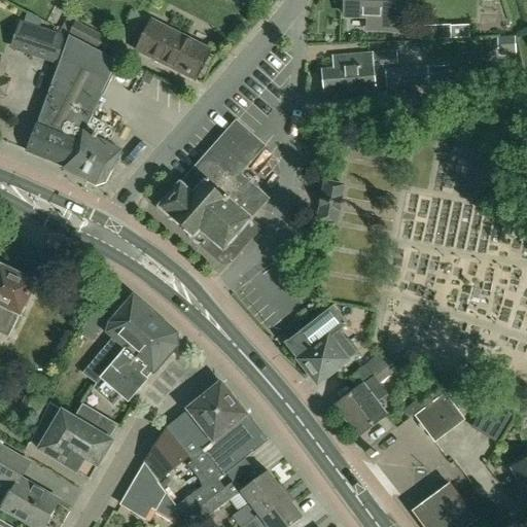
[(345,0),(345,16),(377,18),(376,31),(398,32),(399,18),(392,18),(393,0),(345,0)]
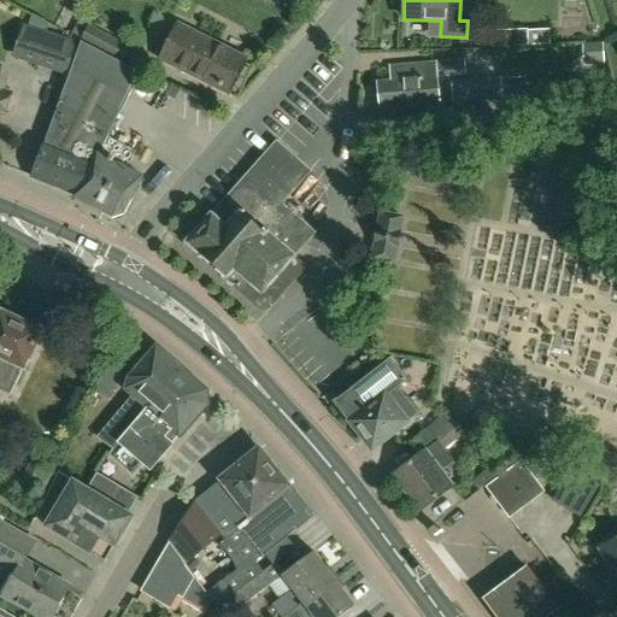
[(63,35),(81,41),(128,66),(136,51),(88,25),(71,17),(63,35)]
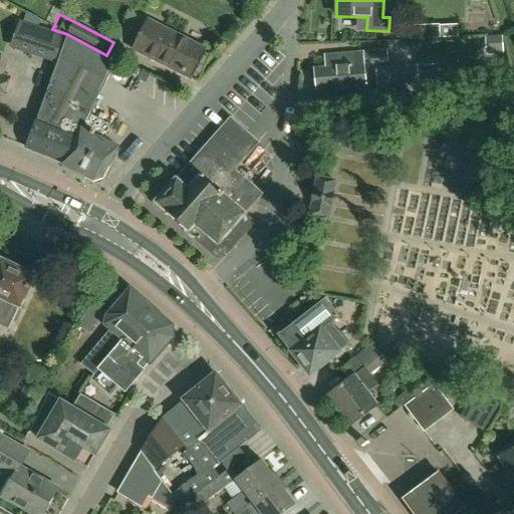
[(205,49),(148,20),(133,49),(190,78),(205,49)]
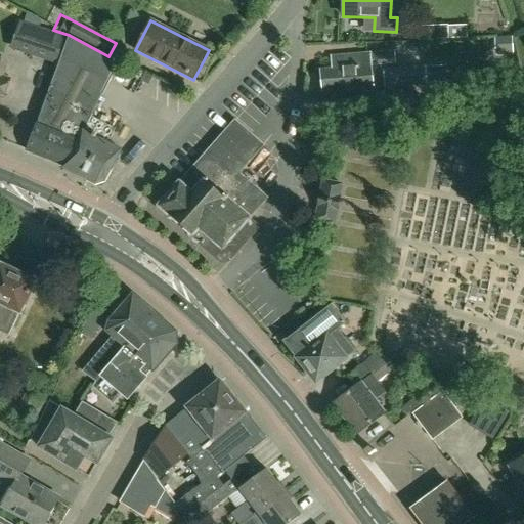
[(467,25),(418,27),(419,41),(467,39),(467,25)]
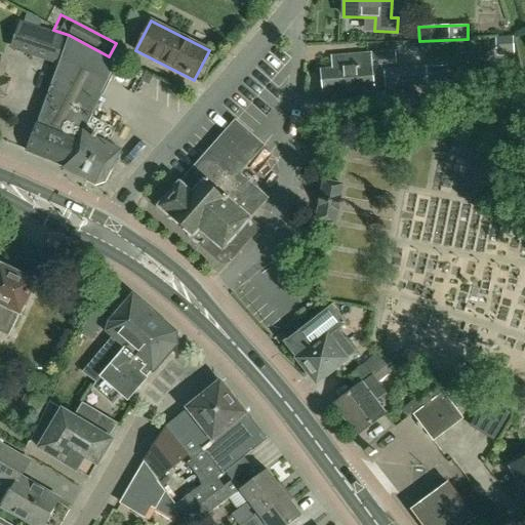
[(18,27),(10,49),(55,65),(64,41),(18,27)]
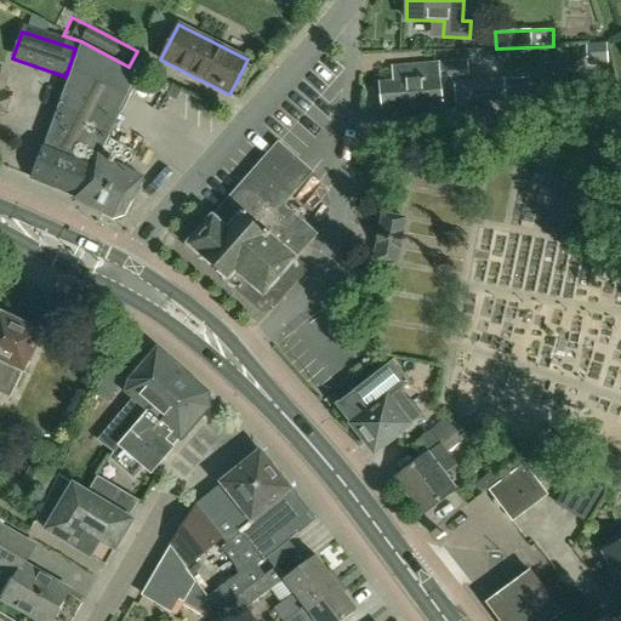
[(142,74),(129,67),(81,41),(45,141),(46,141),(33,177),(78,197),(77,199),(97,210),(97,211),(113,220),(124,216),(132,201),(131,201),(142,178),(127,170),(137,153),(108,138),(142,74)]
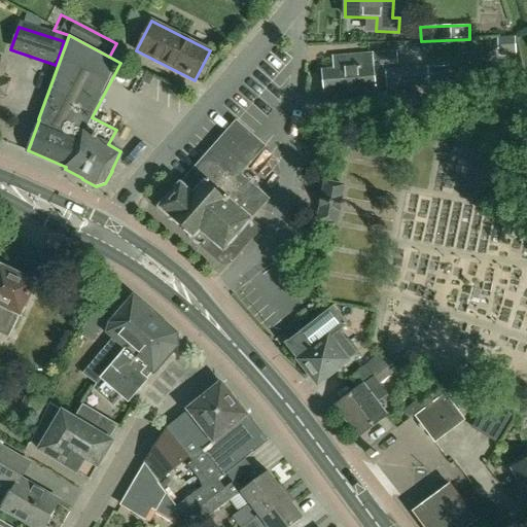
[(388,53),(389,64),(389,66),(398,65),(396,50),(388,51),(388,53)]
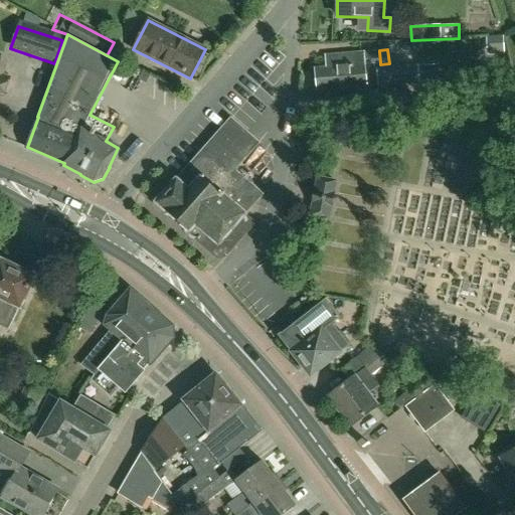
[(380,62),(379,51),(326,55),(327,67),(315,68),(317,91),(366,87),(365,64),(380,62)]
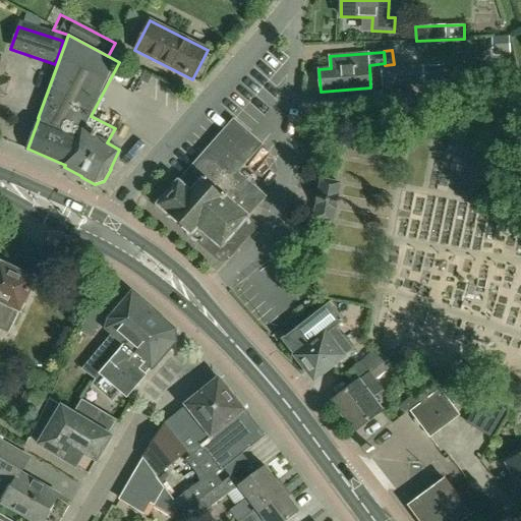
[(0,93),(4,95),(9,79),(1,77),(6,63),(0,61),(0,93)]
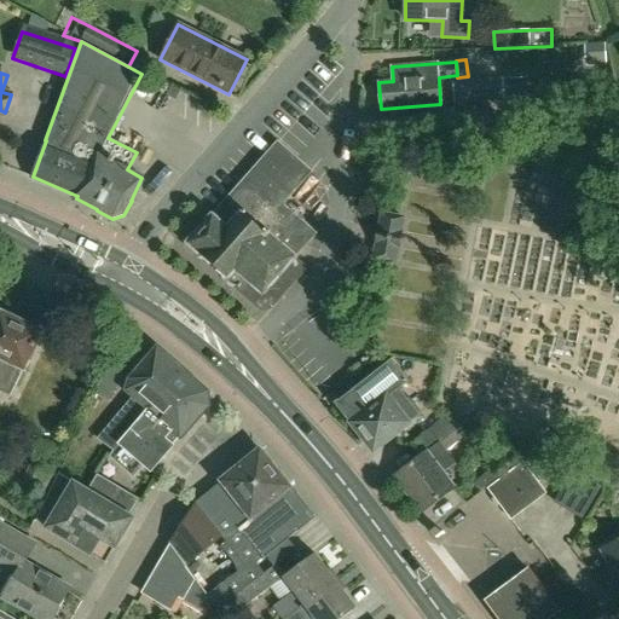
[(528,98),(528,77),(504,77),(504,98),(528,98)]
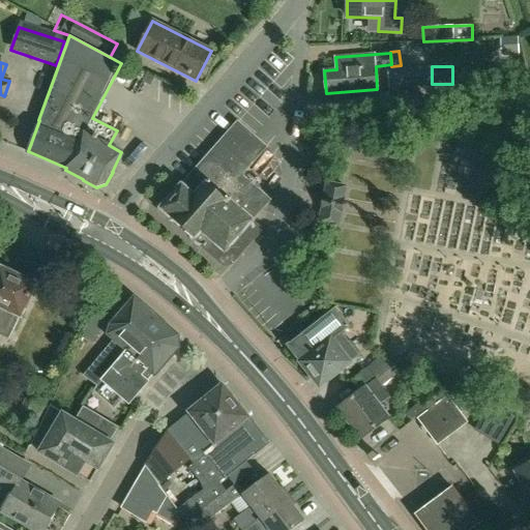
[(432,86),(432,85),(431,67),(387,70),(388,89),(432,86)]
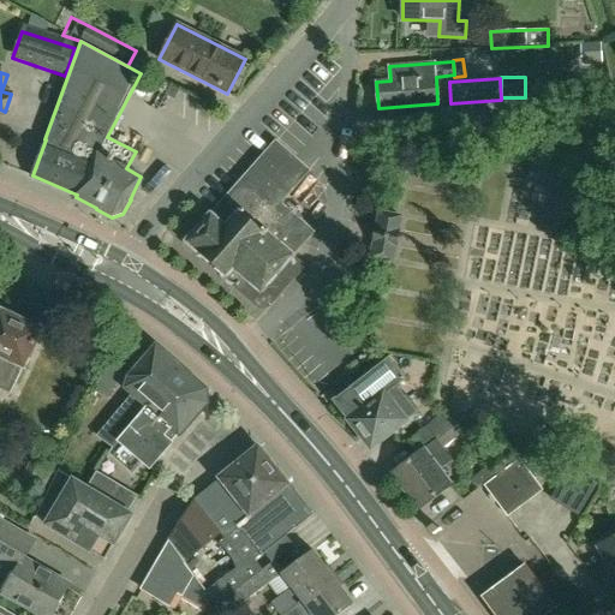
[(303,267),(305,269),(306,268),(292,256),(314,233),(280,204),(309,172),(276,143),(189,243),(203,255),(202,256),(257,304),(270,304),(303,267)]
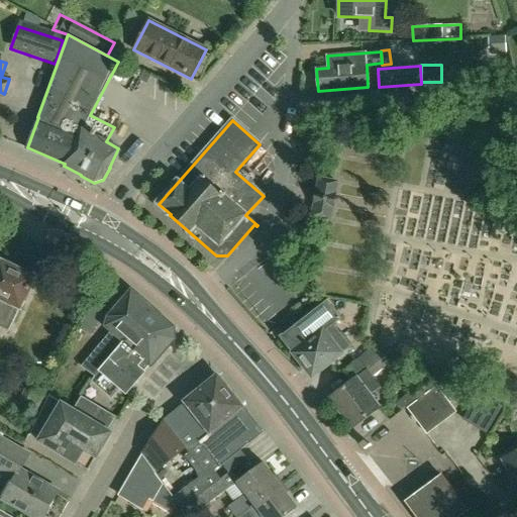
[(337,183),(319,179),(312,216),(330,220),(337,183)]
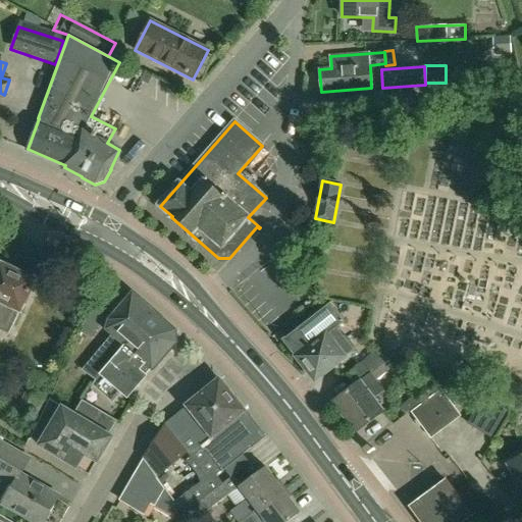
[(0,318),(13,325),(35,280),(0,263),(0,318)]
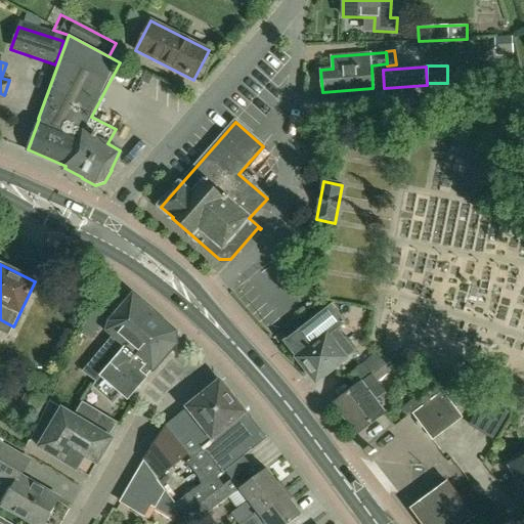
[(108,331),(114,335),(82,373),(94,381),(155,315),(133,296),(132,296),(131,295),(130,295),(128,295),(127,296),(126,296),(125,297),(118,305),(122,309),(111,321),(108,331)]
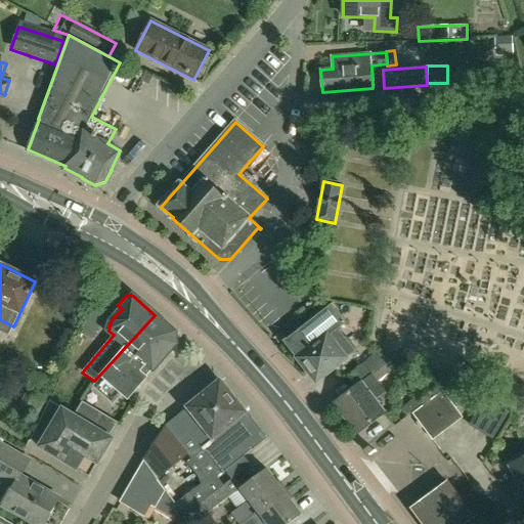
[(304,370),(307,370),(316,382),(345,359),(354,352),(337,330),(345,323),(332,307),(286,343),(298,358),(298,359),(299,360),(299,364),(304,370)]
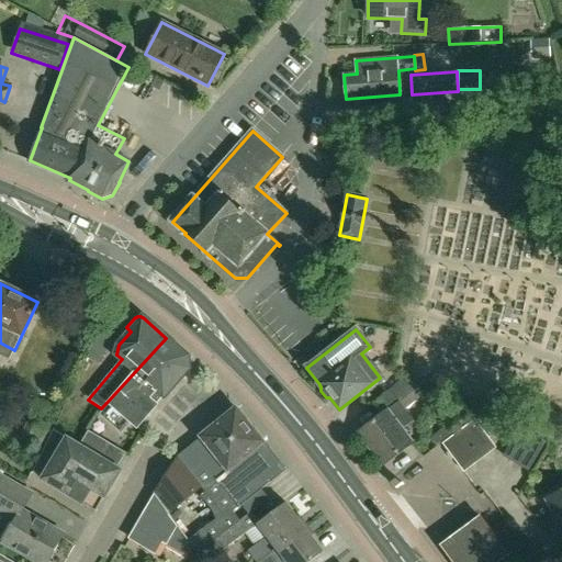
[(86,449),(111,464),(127,435),(135,427),(137,428),(188,369),(188,357),(166,338),(101,408),(104,411),(83,446),(82,447),(86,449)]
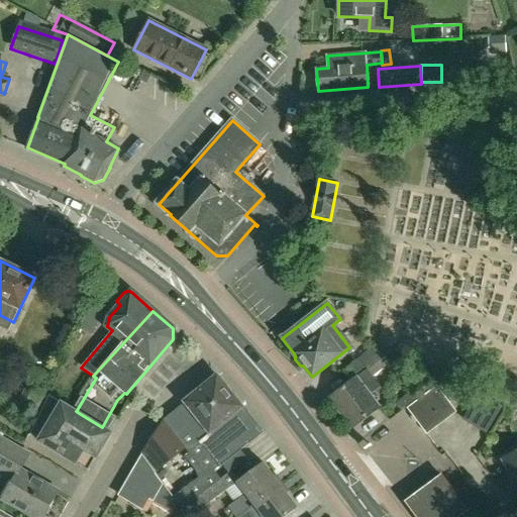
[(344,372),(351,382),(329,399),(352,428),(380,408),(371,396),(381,388),(373,377),(391,363),(370,348),(344,372)]
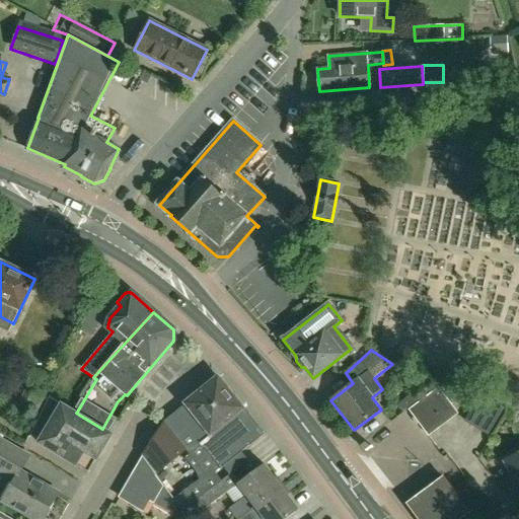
[(163,422),(195,461),(250,418),(218,377),(186,403),(186,404),(163,422)]
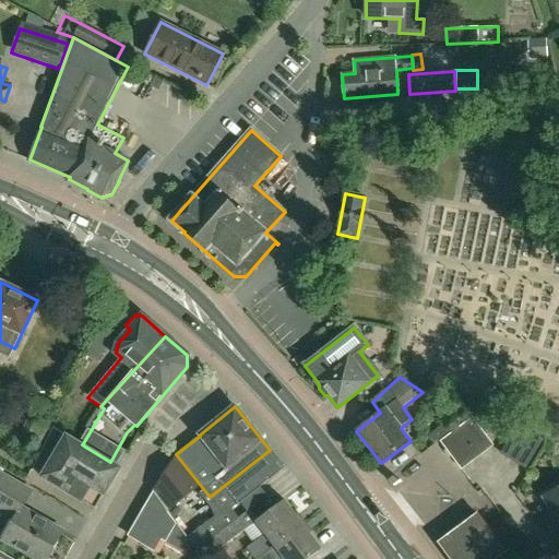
[(472,418),(440,442),(461,471),(492,447),(472,418)]
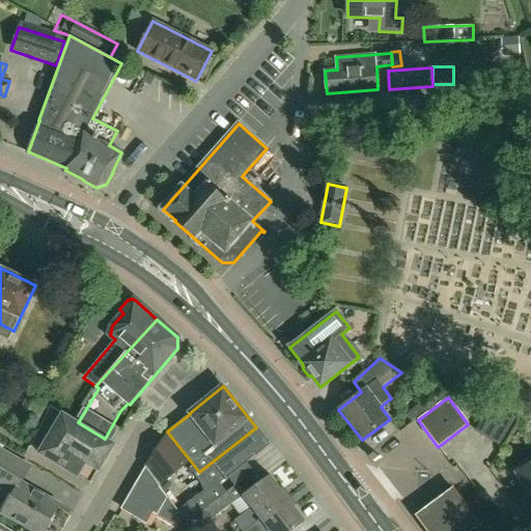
[(500,447),(516,419),(492,404),(475,432),(500,447)]
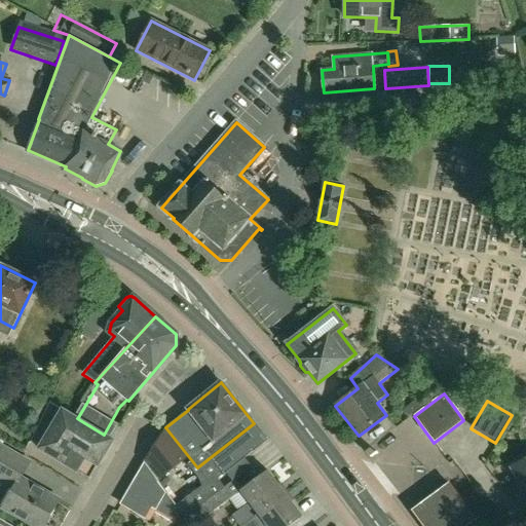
[(80,420),(77,418),(78,417),(49,402),(43,414),(30,441),(41,447),(39,449),(90,480),(114,441),(104,435),(80,420)]
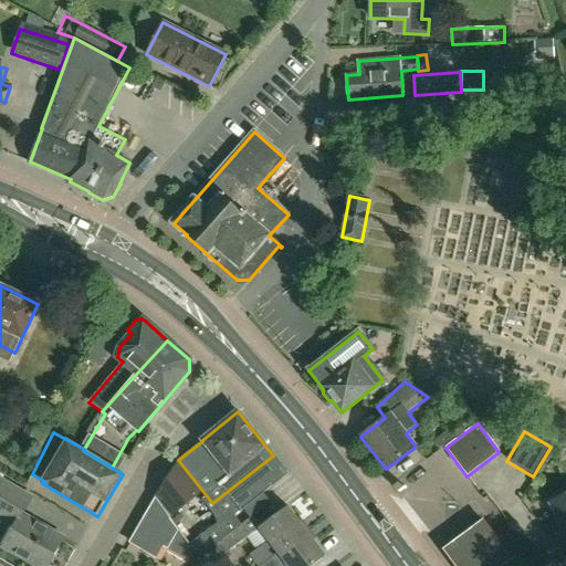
[(287,473),(273,456),(212,503),(224,519),(189,545),(198,557),(242,525),(234,515),(239,511),(240,512),(287,473)]
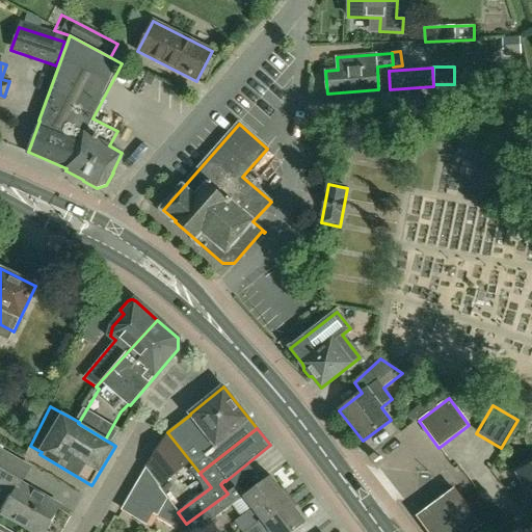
[(149,473),(157,484),(175,454),(160,445),(145,469),(149,473)]
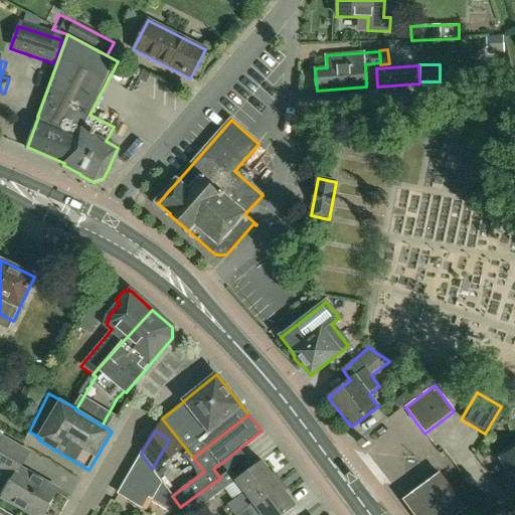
[(21,469),(29,454),(0,436),(0,470),(13,479),(3,497),(32,514),(43,514),(58,490),(21,469)]
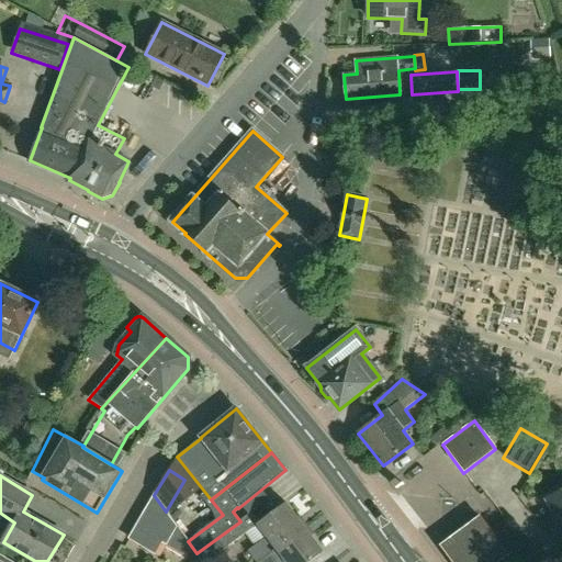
[(561,528),(561,492),(547,501),(561,528)]
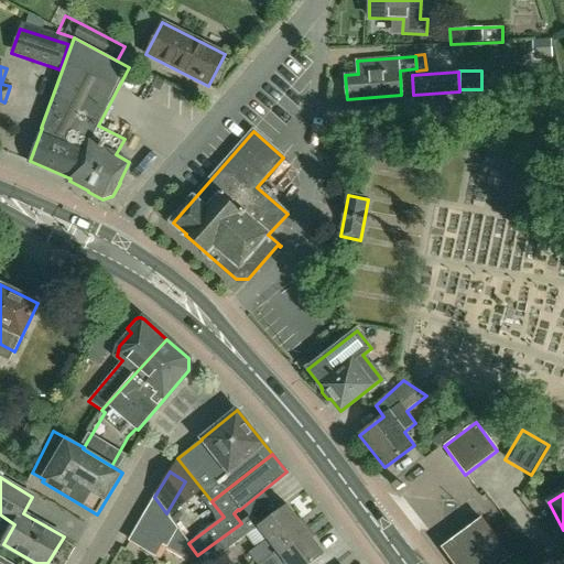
[(169,516),(166,513),(158,501),(154,497),(153,496),(128,540),(154,556),(162,543),(166,546),(177,528),(169,516)]
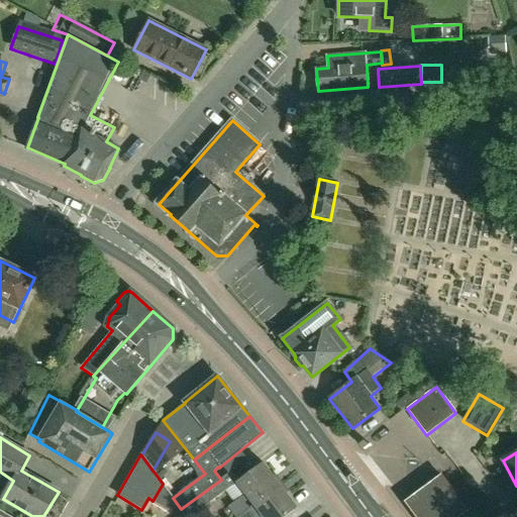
[(250,508),(280,486),(263,462),(236,483),(245,494),(241,497),(250,508)]
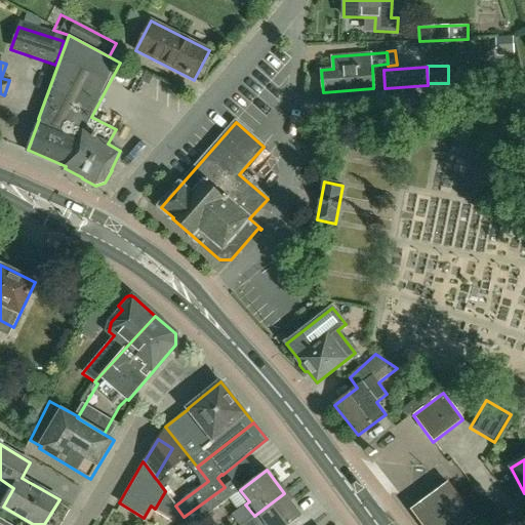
[(472,513),(471,513),(470,514),(478,524),(489,524),(501,516),(478,483),(459,495),(472,513)]
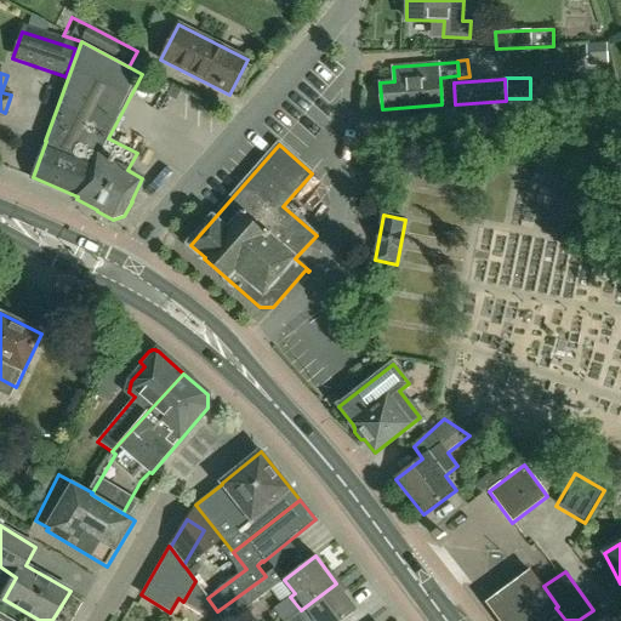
[(266,576),(217,611),(224,620),(244,607),(245,609),(274,587),(266,576)]
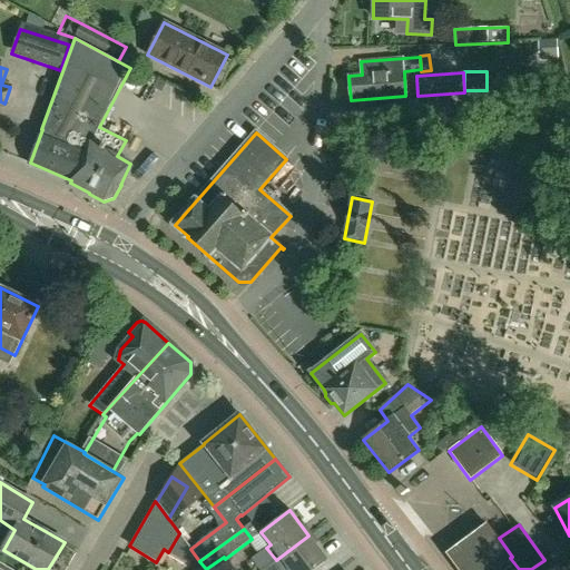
[(314,569),(327,561),(308,536),(276,560),(262,569),(287,569),(290,569),(288,569),(314,569)]
